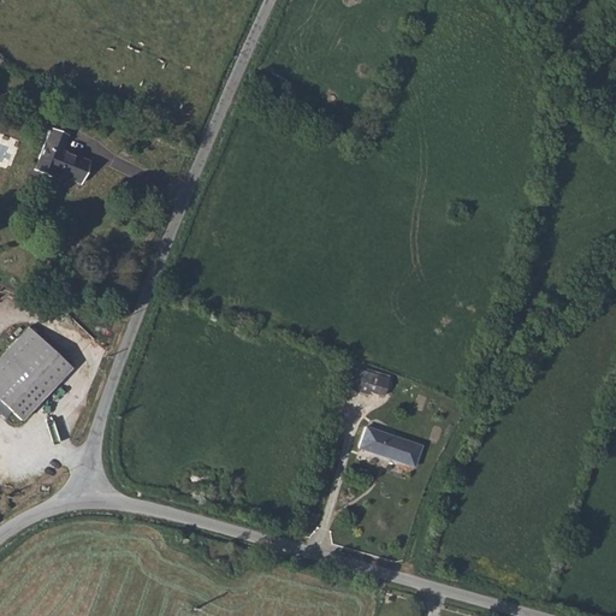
[(33,170),(49,176),(52,171),(81,183),(89,159),(61,148),(66,134),(49,126),(33,170)]
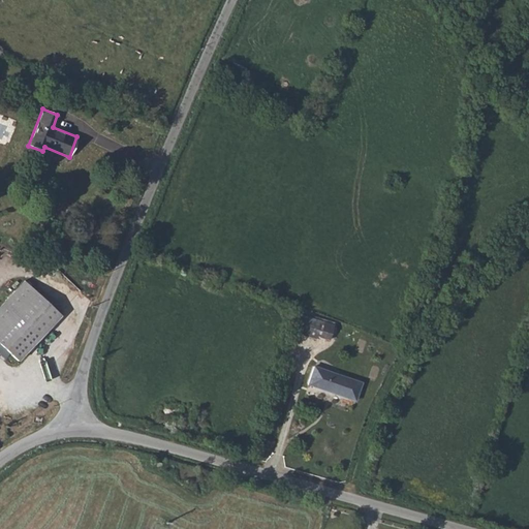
[(0,306),(0,329),(35,292),(23,281),(0,306)]
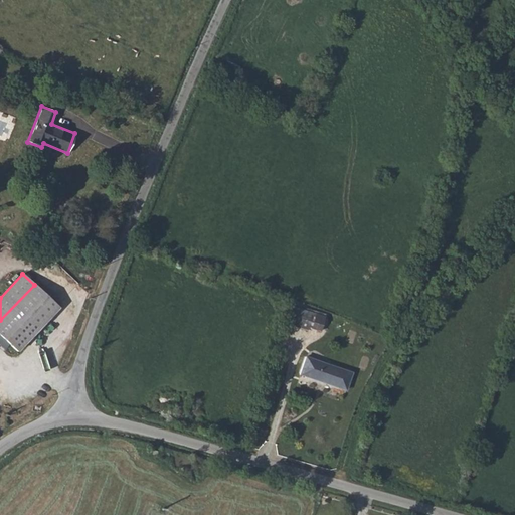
[(34,285),(0,320),(0,335),(17,351),(58,308),(34,285)]
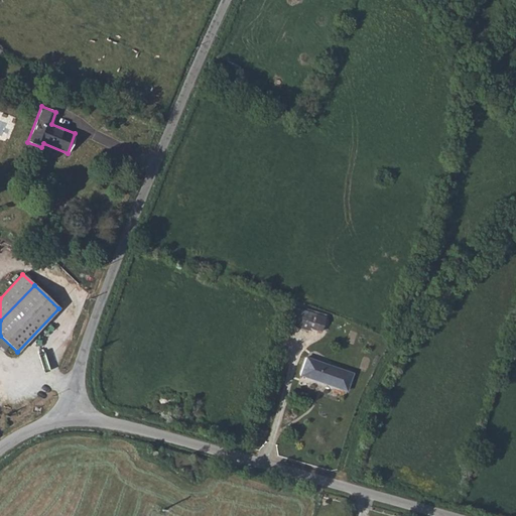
[(292,309),(287,327),(307,333),(308,327),(319,331),(324,318),(311,315),(292,309)]
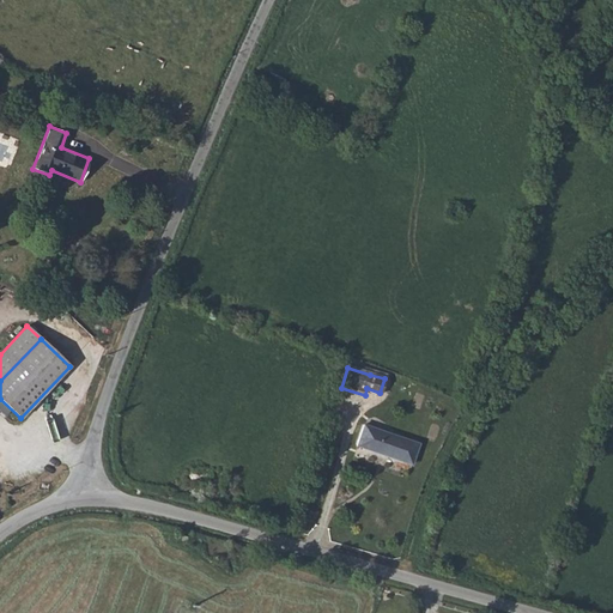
[(364,426),(358,448),(411,467),(418,445),(364,426)]
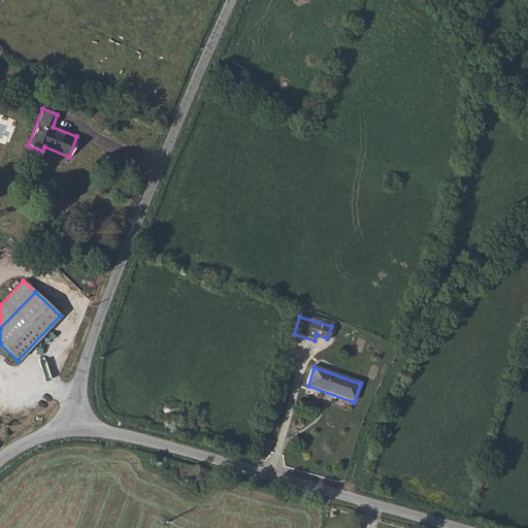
All buildings are outlined.
